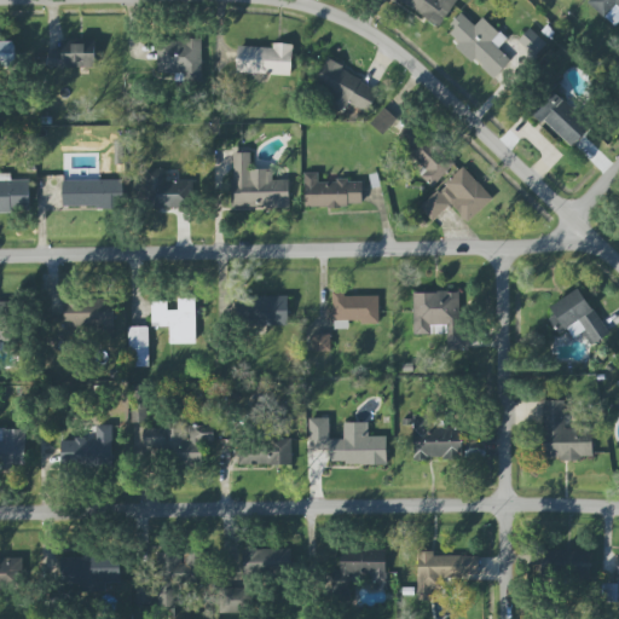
[(457,0),(398,0),(440,28),(457,0)]
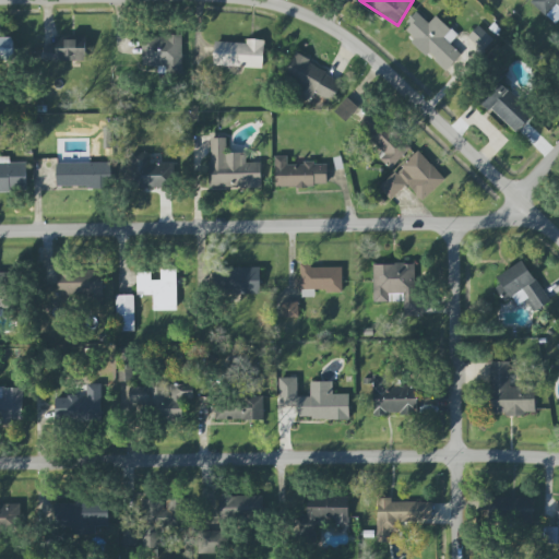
[(413,42),(445,72),(462,55),(450,44),(458,35),(436,15),(429,23),(418,13),(404,28),(415,39),(413,42)]
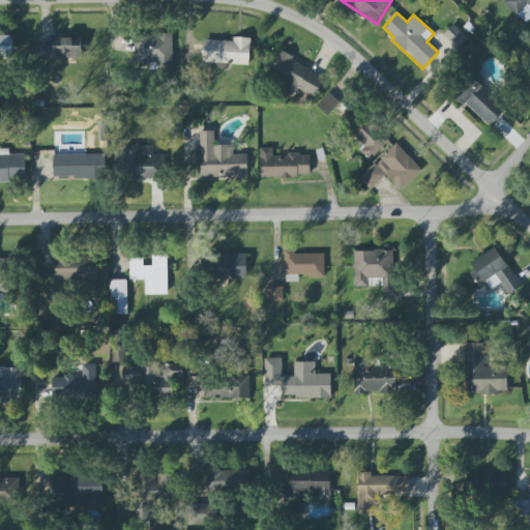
[(444,35),(459,49),(468,37),(454,24),(444,35)]
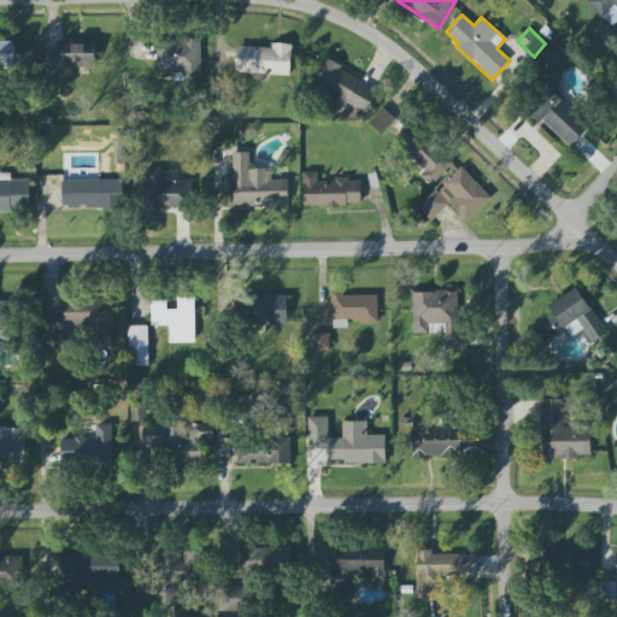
[(201,40),(158,40),(158,74),(176,74),(176,81),(201,81),(201,40)]
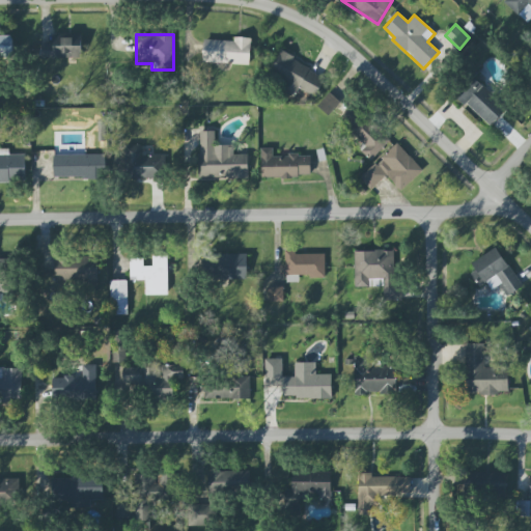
[(0,36),(0,57),(14,58),(14,37),(0,36)]
